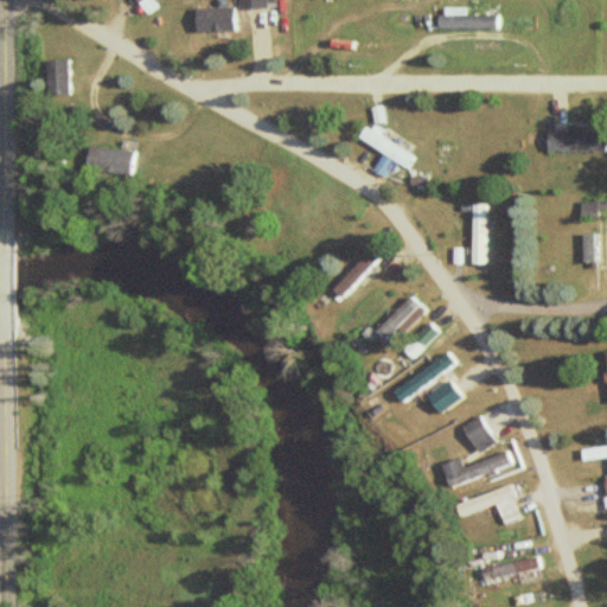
[(55,61),(55,96),(80,96),(80,61),(55,61)]
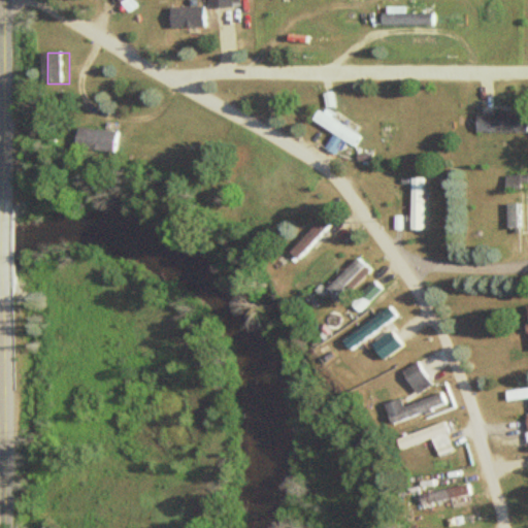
[(331,116),(316,107),(308,124),(355,146),(360,136),(329,121),(331,116)]
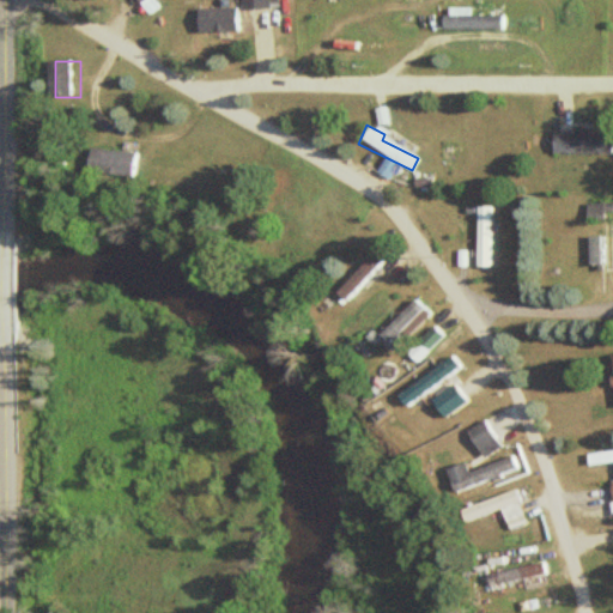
[(550,155),(608,155),(608,131),(550,131),(550,155)]
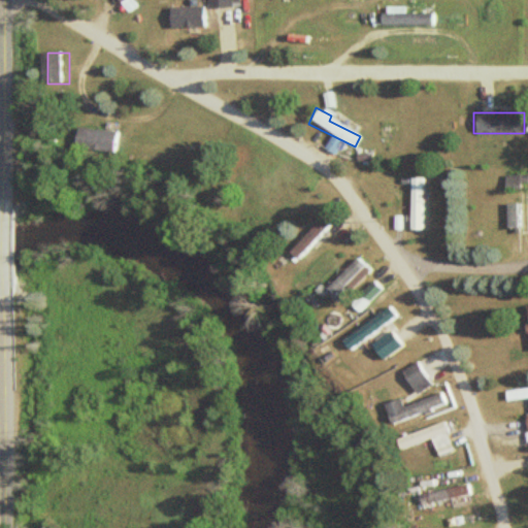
[(408,231),(423,231),(423,178),(409,178),(408,231)]
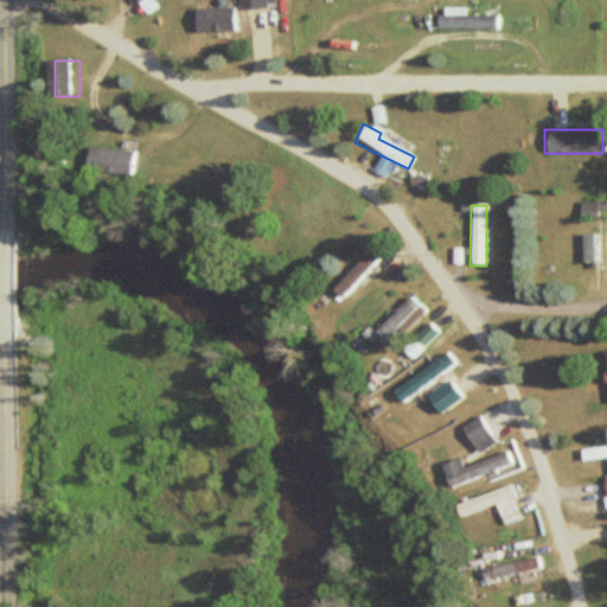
[(582,235),(582,266),(606,266),(606,219),(592,219),(592,235),(582,235)]
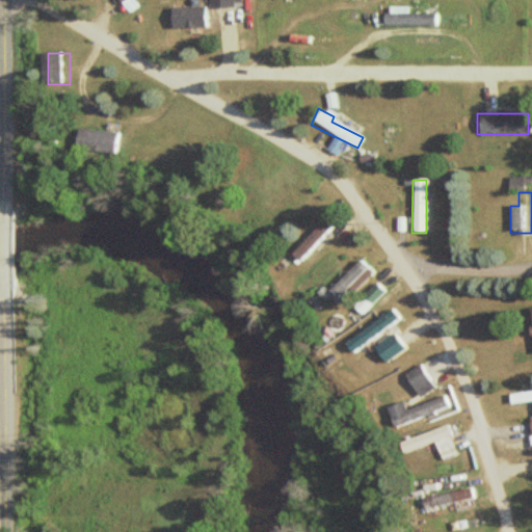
[(340,281),(345,289),(351,285),(345,276),(340,281)]
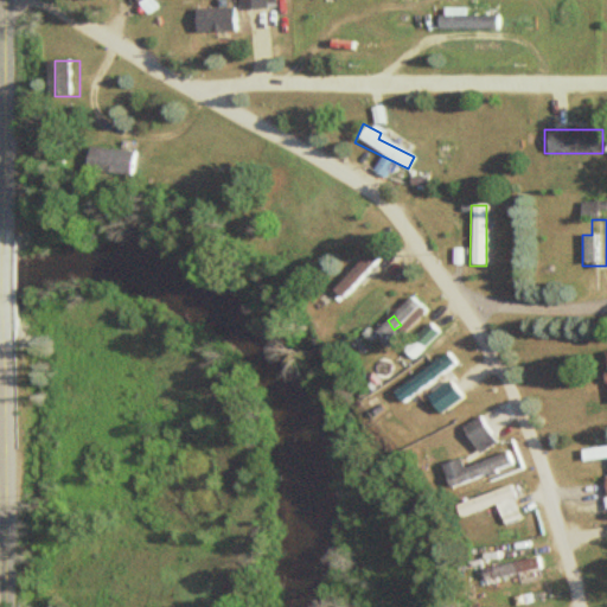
[(394,390),(403,403),(458,364),(448,351),(394,390)]
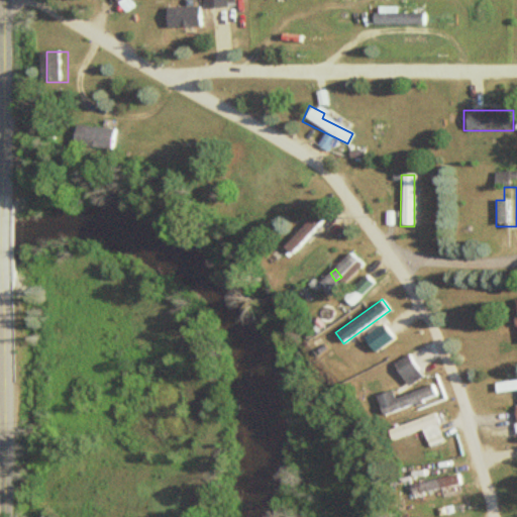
[(392,341),(384,325),(363,334),(371,350),(392,341)]
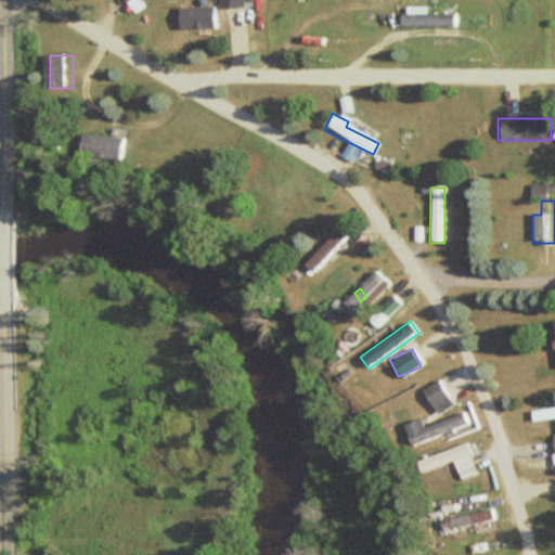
[(452,404),(439,381),(422,390),(435,414),(452,404)]
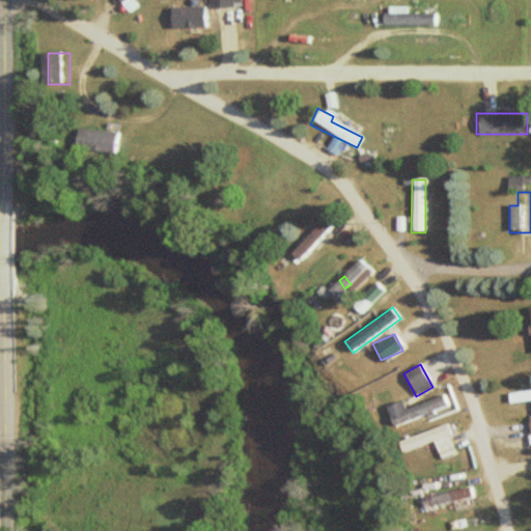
[(530,390),(507,393),(508,402),(530,399),(530,390)]
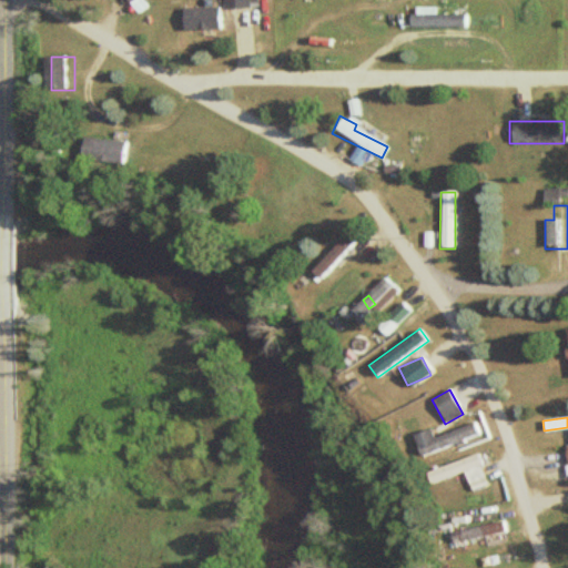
[(433,436),(430,428),(411,435),(418,457),(480,436),(476,422),(433,436)]
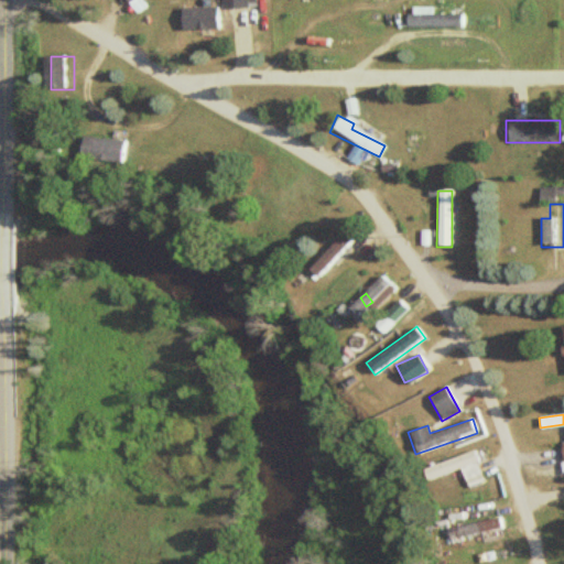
[(480,481),(470,452),(419,468),(423,481),(458,470),(464,487),(480,481)]
